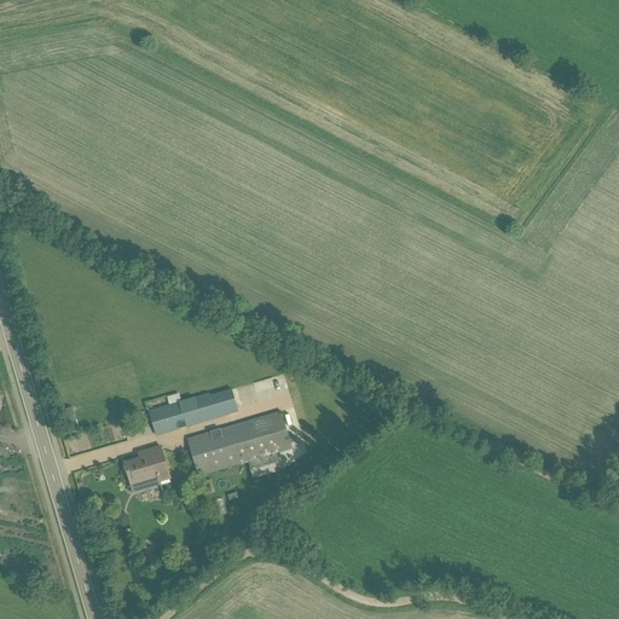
[(210,393),(149,410),(157,437),(241,412),(233,388),(212,395),(210,393)]
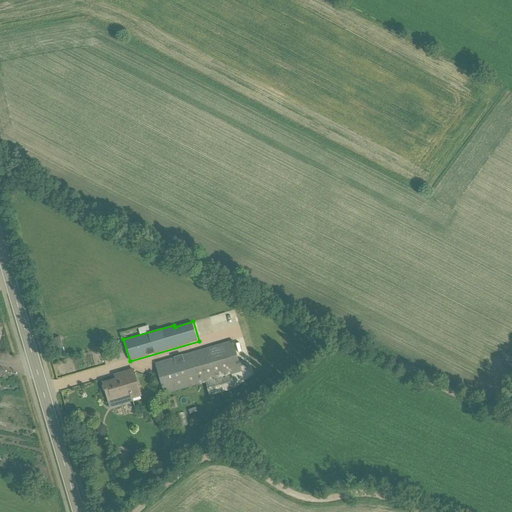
[(59,336),(53,338),(56,348),(62,346),(59,336)]
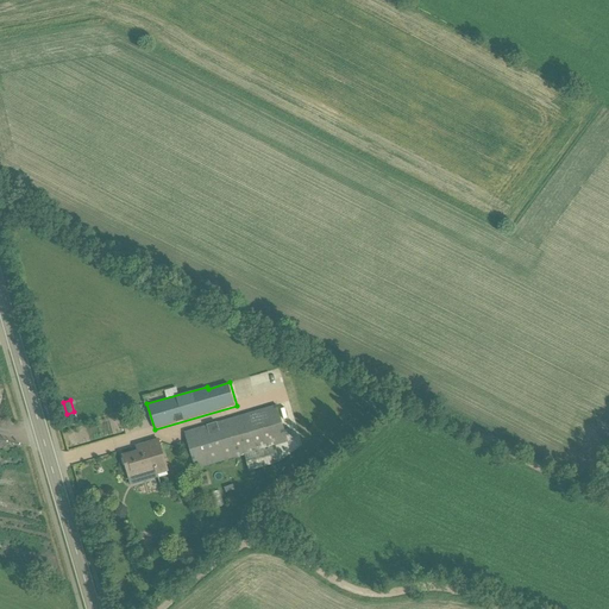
[(277,405),(186,432),(195,470),(295,441),(292,428),(286,429),(277,405)]
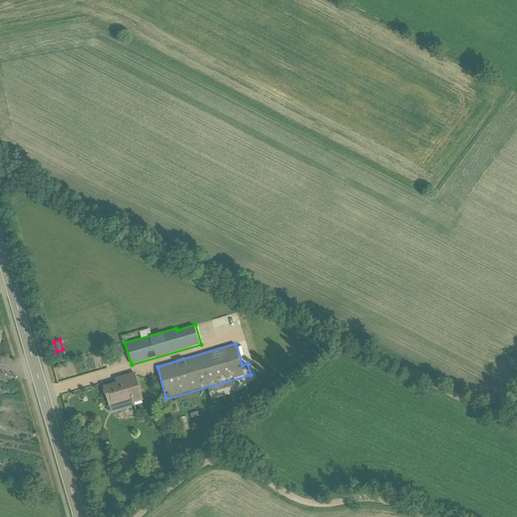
[(117,384),(105,387),(111,406),(133,399),(134,403),(143,401),(135,374),(116,379),(117,384)]
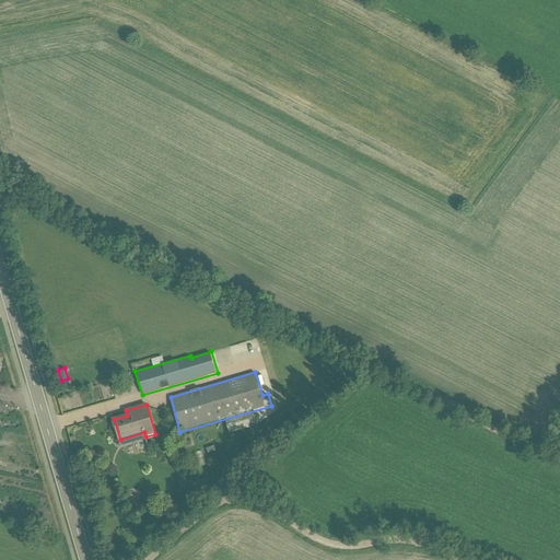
[(253,411),(225,419),(230,433),(257,426),(253,411)]
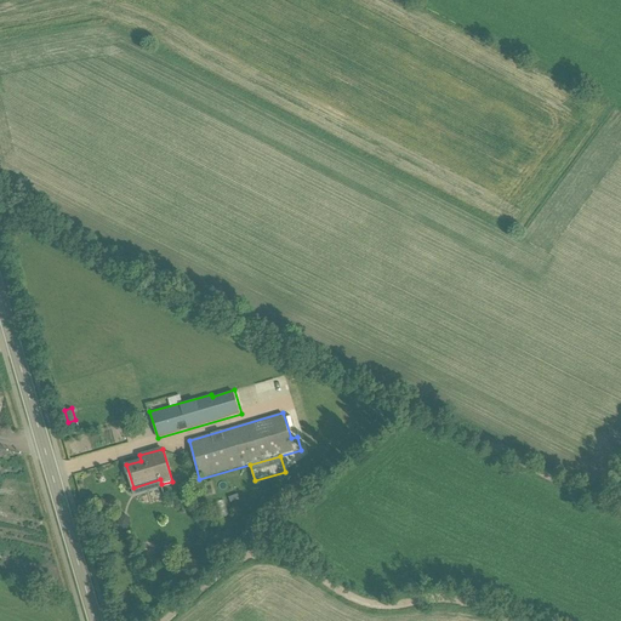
[(212,482),(201,485),(206,497),(216,494),(212,482)]
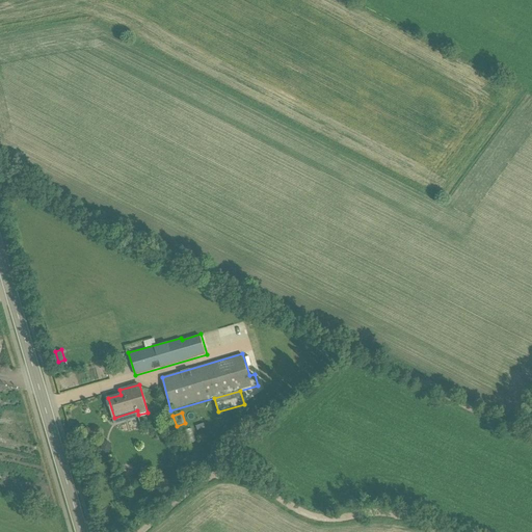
[(102,448),(101,453),(103,456),(106,456),(109,454),(110,450),(102,448)]
